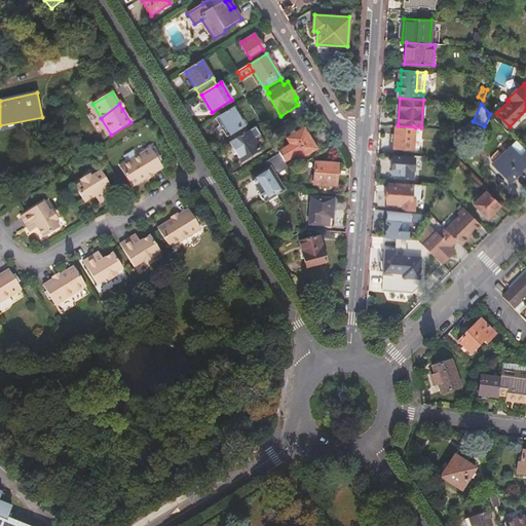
[(243,126),(232,108),(219,116),(231,135),(243,126)]
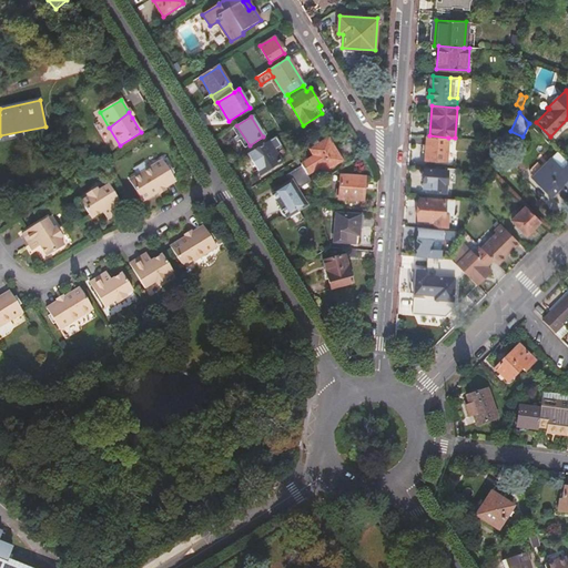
[(429,135),(426,135),(424,160),(443,161),(447,161),(448,138),(429,135)]
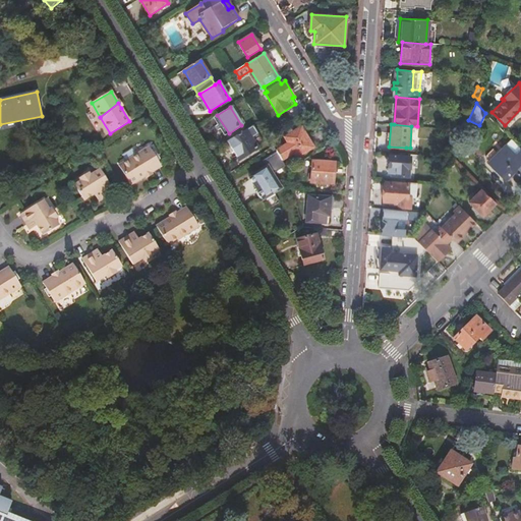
[(288,142),(275,151),(282,161),(294,154),(297,158),(313,148),(301,127),(285,137),(288,142)]
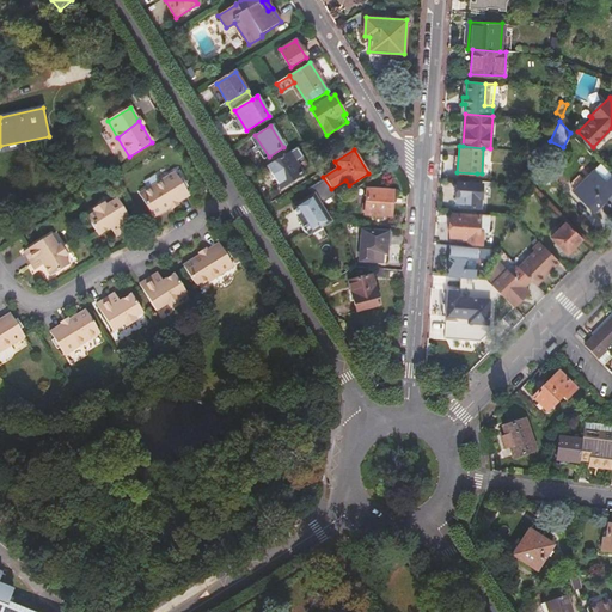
[(289,152),(268,166),(281,188),(304,173),(289,152)]
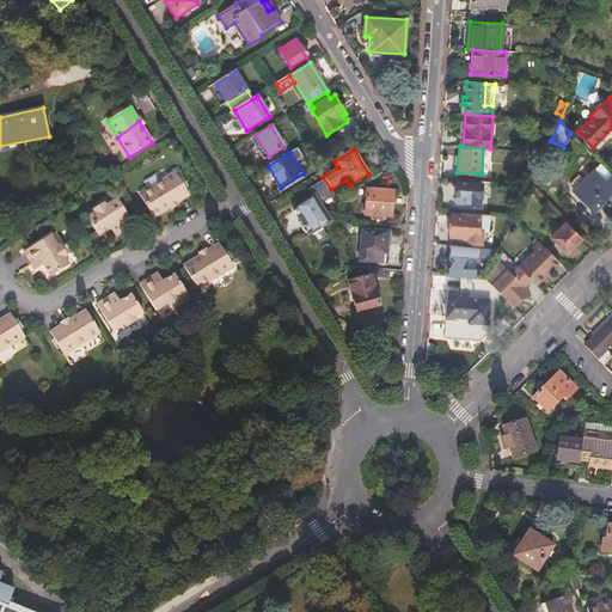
[(611,207),(611,173),(611,175),(601,164),(574,190),(594,210),(604,200),(611,207)]
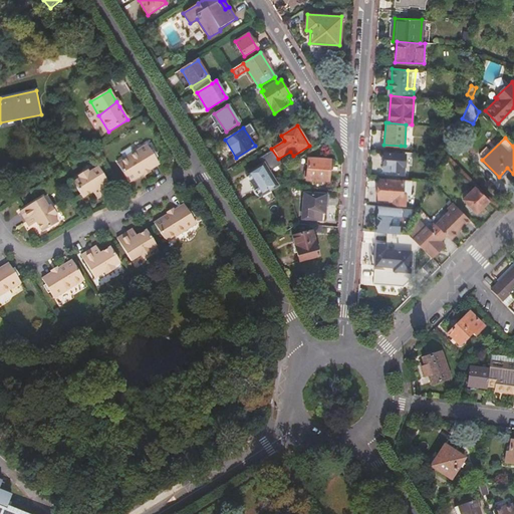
[(129,183),(142,174),(144,173),(143,172),(147,170),(148,171),(149,170),(159,164),(147,145),(127,157),(116,164),(129,183)]
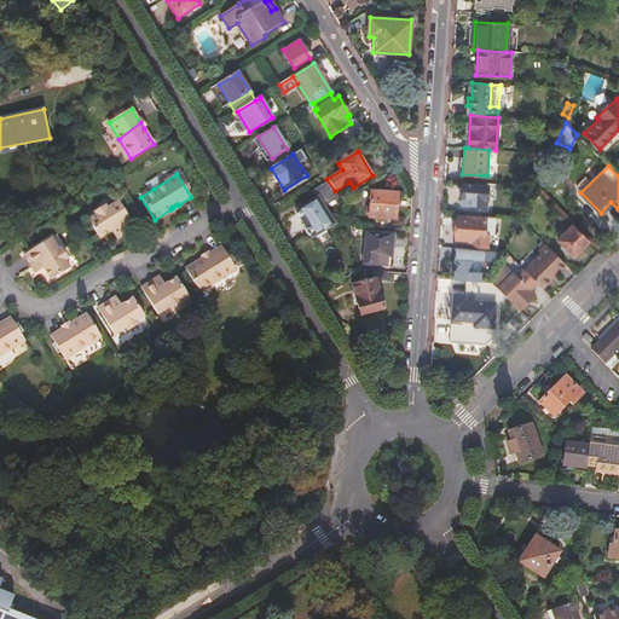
[(464,207),(486,209),(487,183),(463,181),(461,203),(464,203),(464,207)]
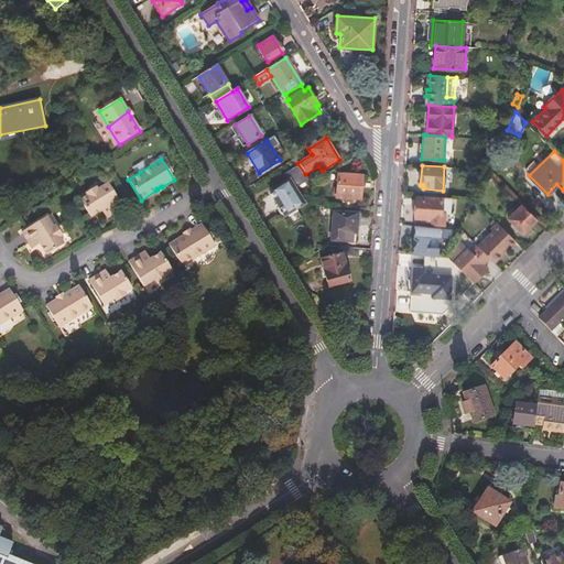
[(339,174),(338,186),(337,197),(337,198),(344,198),(344,203),(354,204),(354,199),(361,199),(364,175),(339,174)]
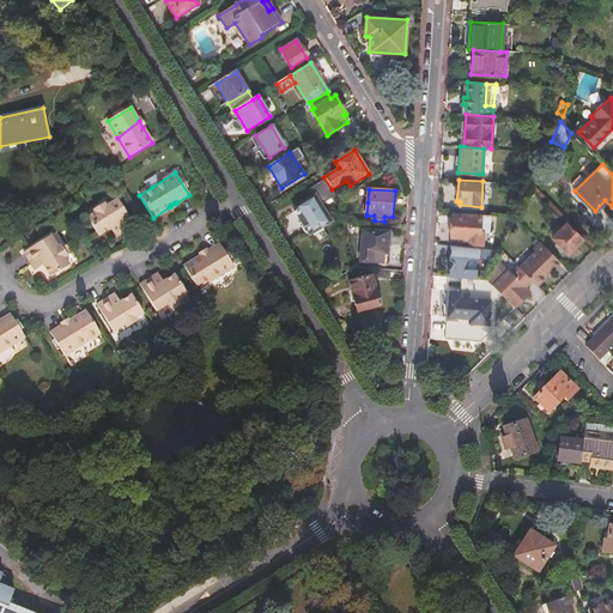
[(309,235),(332,222),(315,194),(298,205),(303,213),(298,217),(309,235)]
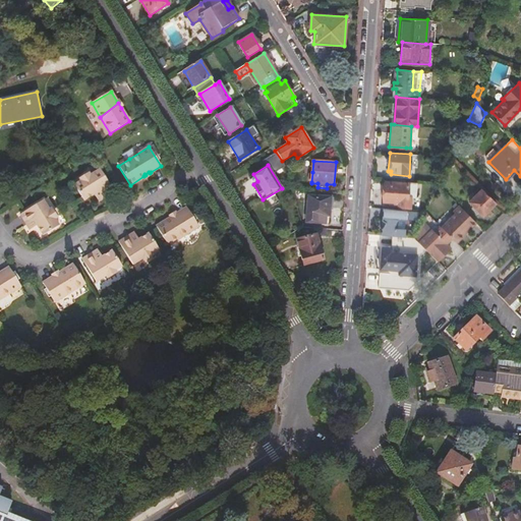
[(100,195),(102,198),(113,191),(99,169),(90,175),(87,174),(80,177),(81,180),(74,184),(83,199),(94,194),(96,197),(100,195)]
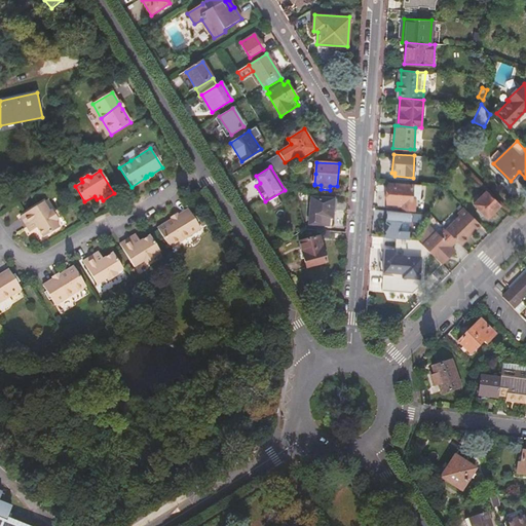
[(412,197),(413,185),(388,183),(387,203),(402,204),(402,209),(415,210),(416,197),(412,197)]
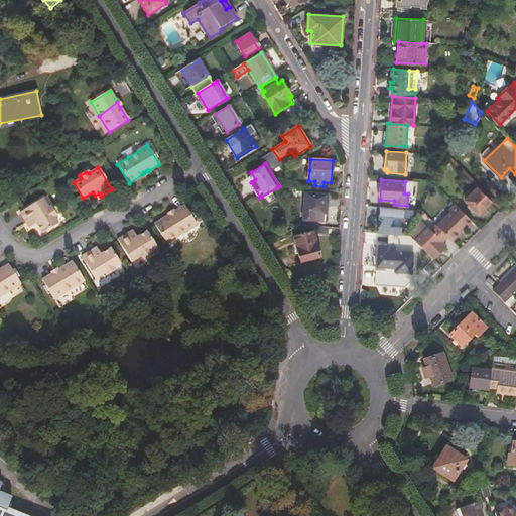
[(413,180),(405,180),(405,181),(404,194),(408,194),(413,194),(413,180)]
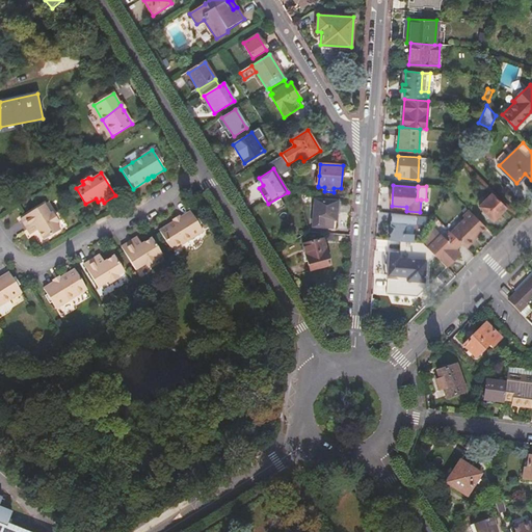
[(493,220),(506,207),(493,192),(479,206),(493,220)]
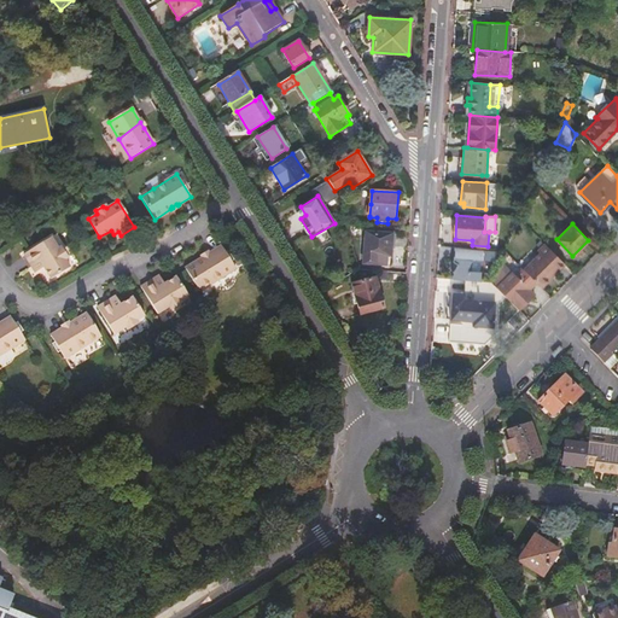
[(391,256),(392,234),(366,232),(363,263),(377,264),(386,266),(386,256),(391,256)]
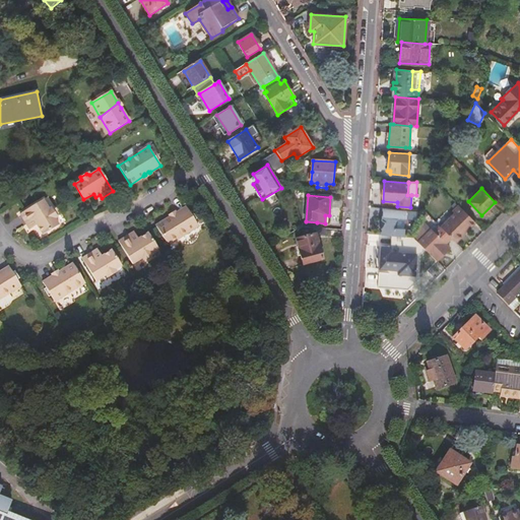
[(30,222),(33,226),(37,224),(43,234),(58,223),(54,218),(56,214),(53,210),(49,209),(44,199),(19,213),(26,224),(30,222)]
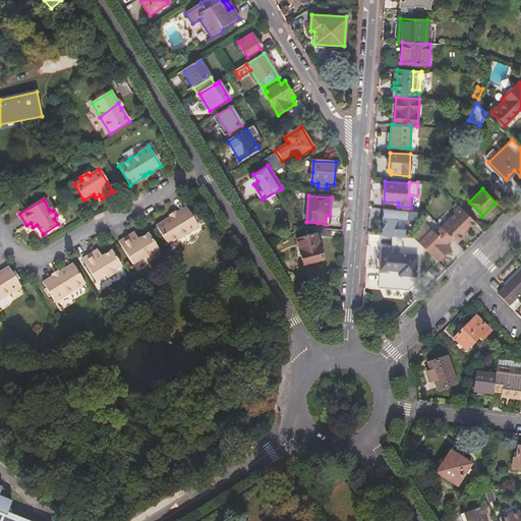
[(452,237),(456,241),(464,233),(463,231),(473,220),(459,206),(453,211),(455,213),(442,227),(452,237)]
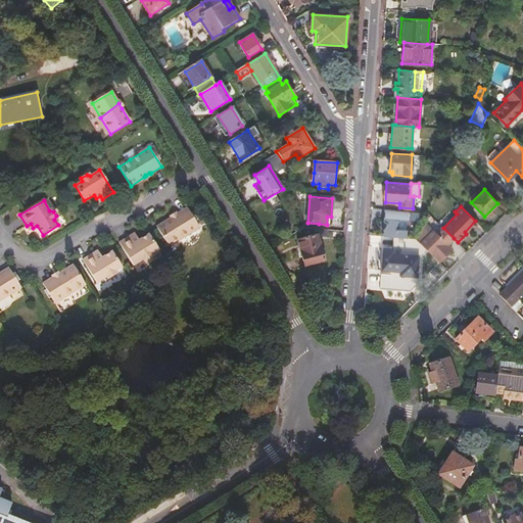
[(185,208),(175,214),(175,215),(175,216),(170,219),(170,218),(169,218),(154,227),(165,245),(197,227),(185,208)]
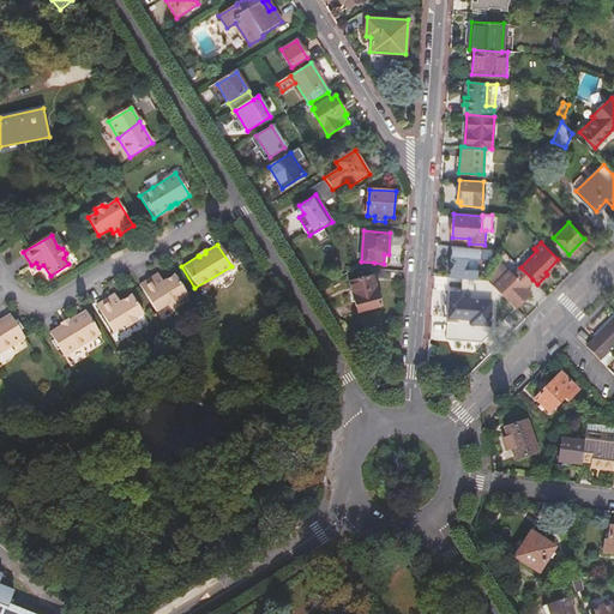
[(473,247),(450,245),(449,268),(471,269),(473,247)]
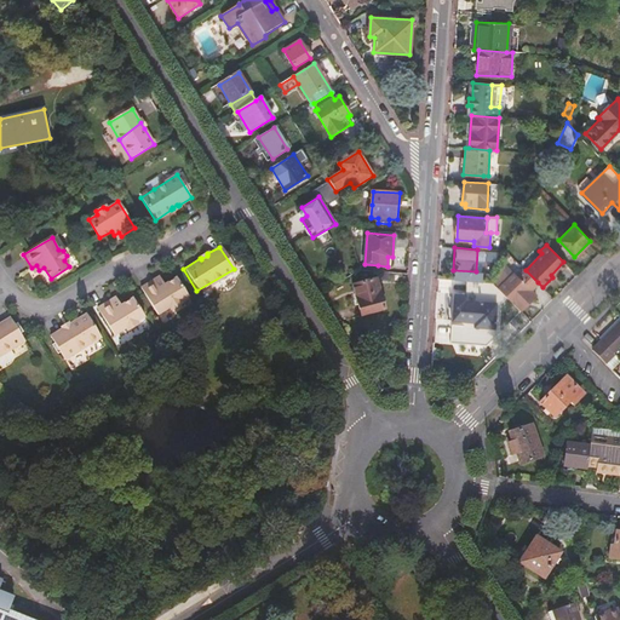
[(552,277),(566,264),(563,262),(551,275),(552,277)]
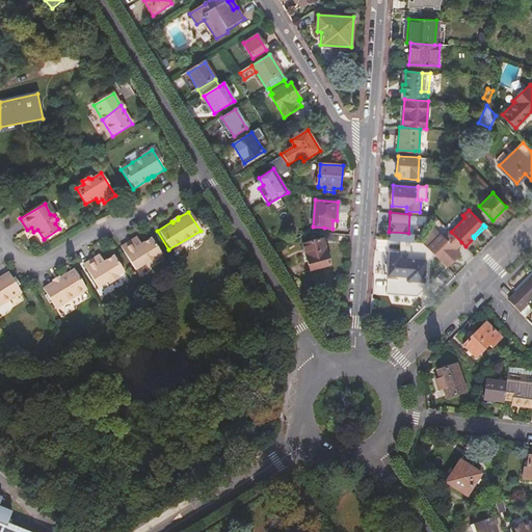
[(427,247),(447,267),(460,253),(456,248),(461,242),(451,232),(449,230),(443,236),(440,234),(427,247)]
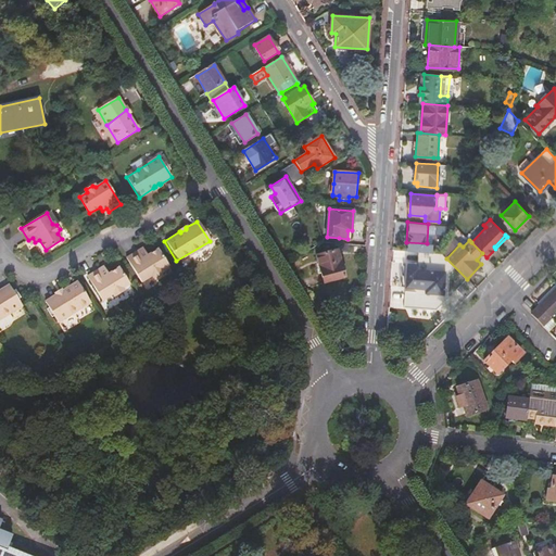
[(138,253),(137,250),(124,257),(138,281),(149,275),(159,269),(165,265),(156,249),(146,254),(142,251),(138,253)]
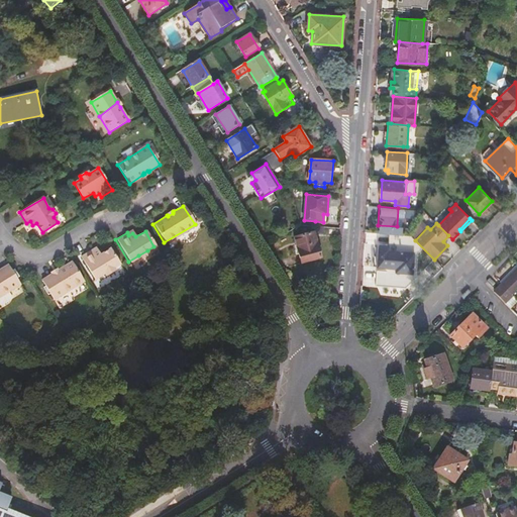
[(406,234),(380,233),(378,267),(396,268),(396,272),(412,273),(413,252),(395,250),(396,239),(406,240),(406,234)]
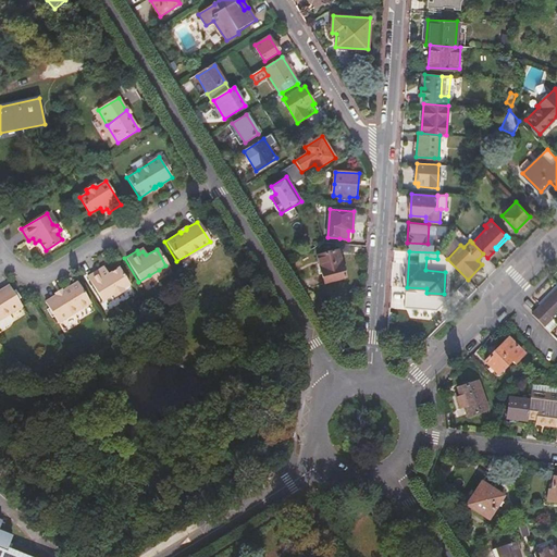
[(325,284),(346,279),(338,252),(319,257),(325,284)]
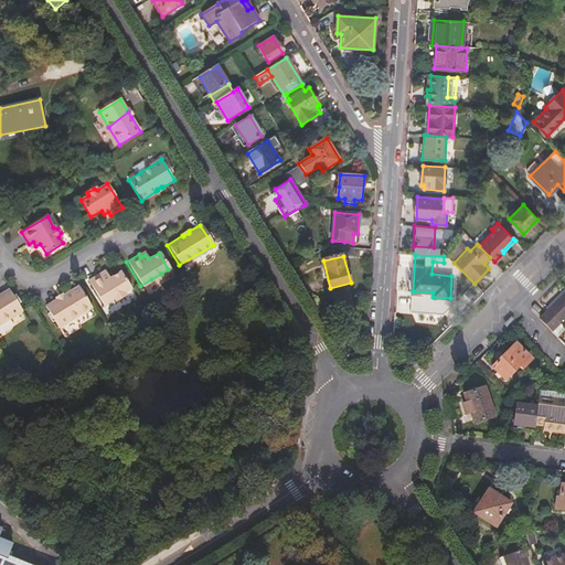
[(102,275),(99,272),(86,279),(102,304),(112,298),(123,291),(128,288),(119,270),(108,277),(105,273),(102,275)]
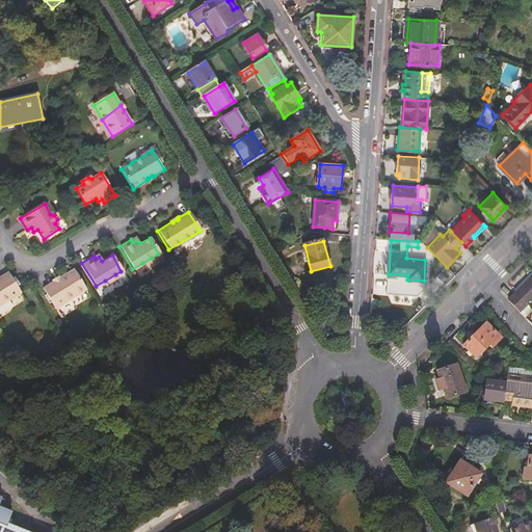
[(53,281),(51,282),(42,288),(54,308),(84,289),(72,269),(58,277),(57,278),(58,280),(53,283),(53,281)]
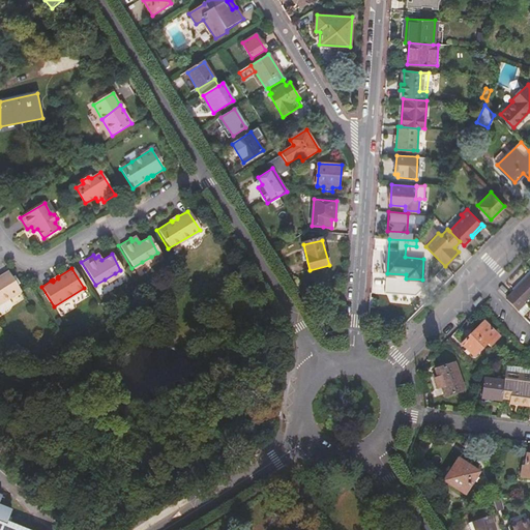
[(0,303),(20,291),(8,272),(0,276),(0,303)]
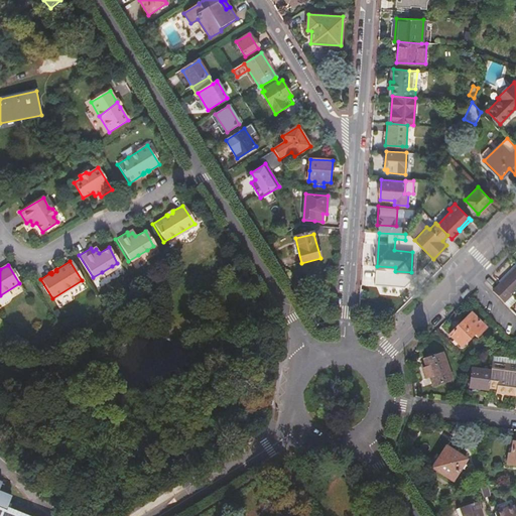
[(515,267),(500,283),(511,294),(515,288),(515,267)]
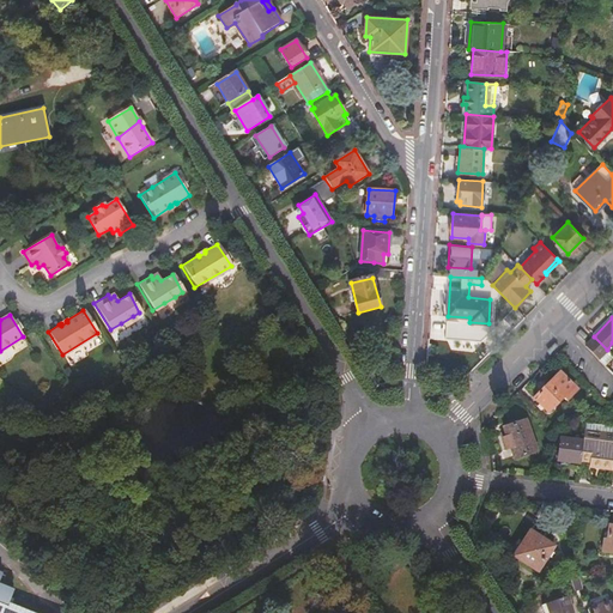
[(563,398),(566,400),(576,389),(559,372),(534,399),(547,413),(563,398)]
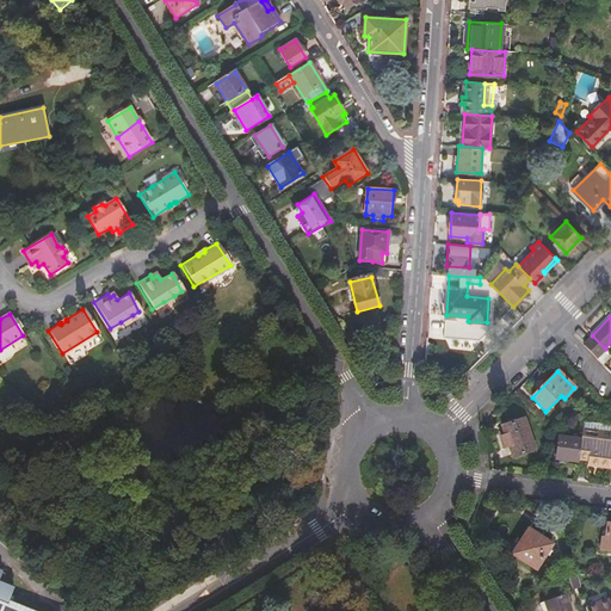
[(512,457),(536,449),(524,419),(501,427),(504,436),(500,437),(504,448),(508,446),(512,457)]
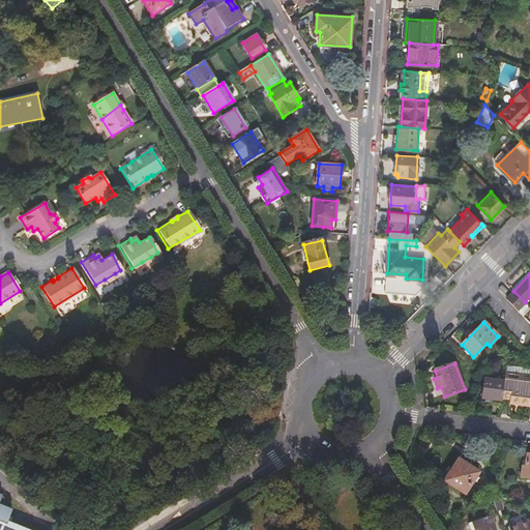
[(529,375),(504,373),(503,380),(501,394),(509,395),(509,402),(512,402),(512,401),(519,402),(519,404),(529,405),(529,398),(529,375)]
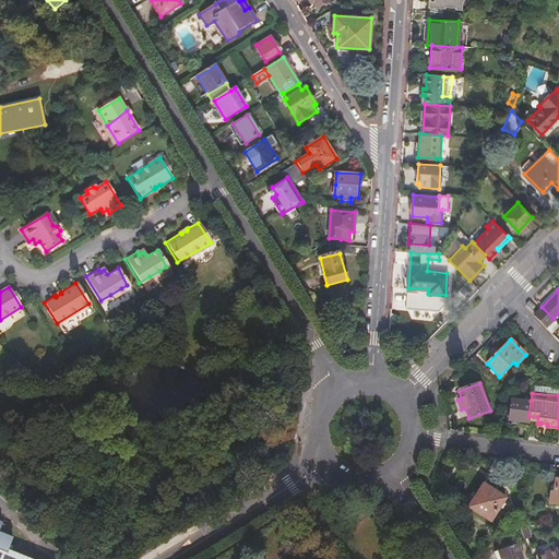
[(507,420),(528,423),(528,416),(531,401),(510,400),(507,420)]
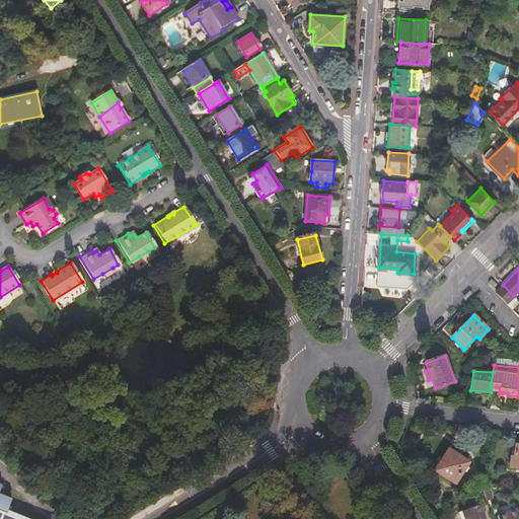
[(509,466),(518,467),(518,445),(515,445),(514,457),(510,457),(509,466)]
